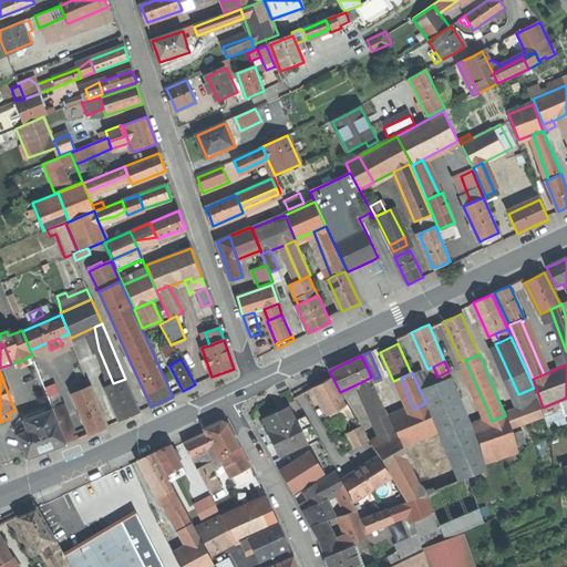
[(451,377),(421,389),(457,481),(428,493),(434,512),(441,527),(445,539),(484,523),(466,478),(488,470),(451,377)]
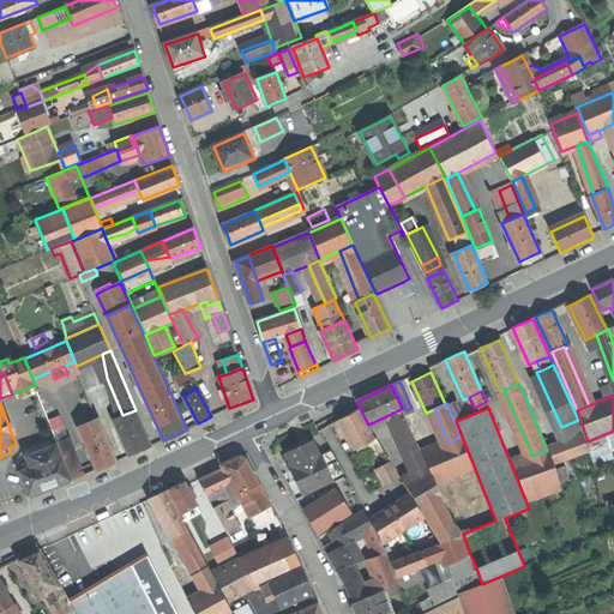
[(348,414),(341,419),(356,447),(373,439),(357,409),(348,414)]
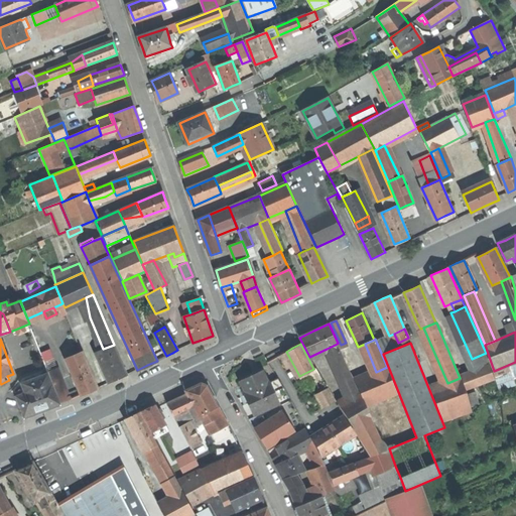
[(359,391),(337,344),(327,349),(349,397),(359,391)]
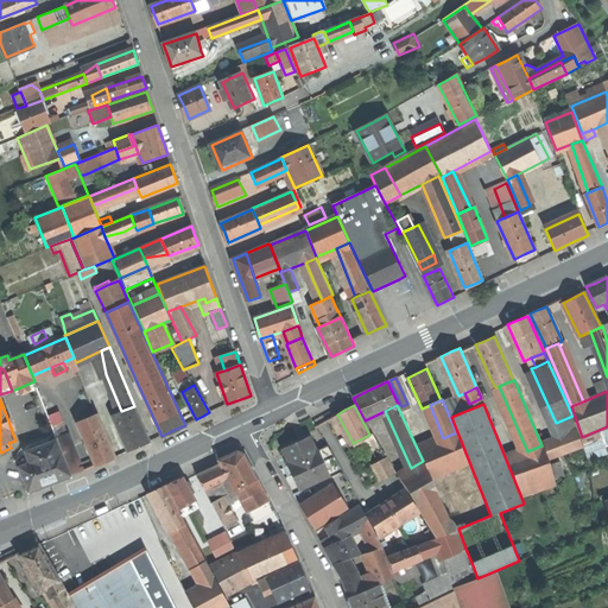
[(150,442),(134,406),(121,411),(115,415),(131,450),(139,447),(150,442)]
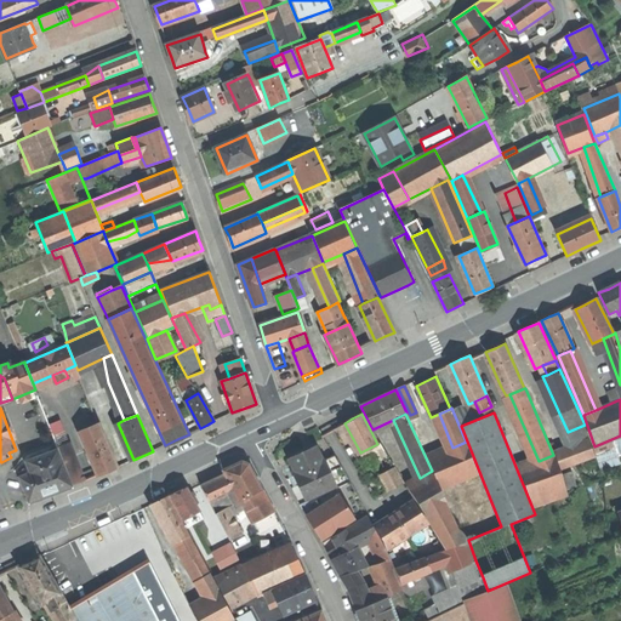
[(80,433),(97,474),(107,469),(117,466),(100,425),(80,433)]
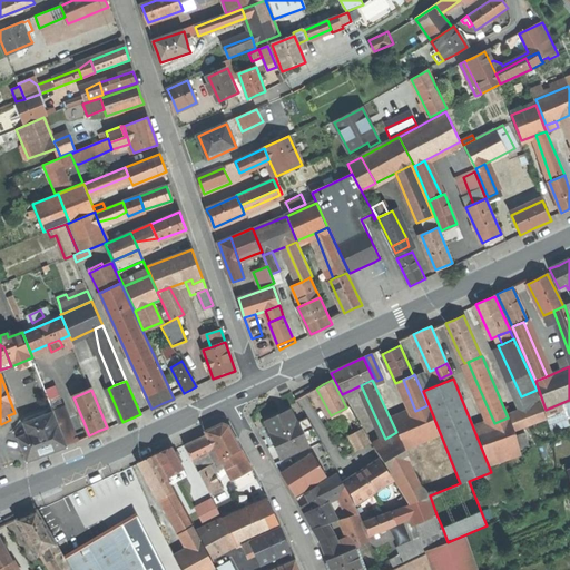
[(318,406),(323,404),(316,390),(312,392),(318,406)]
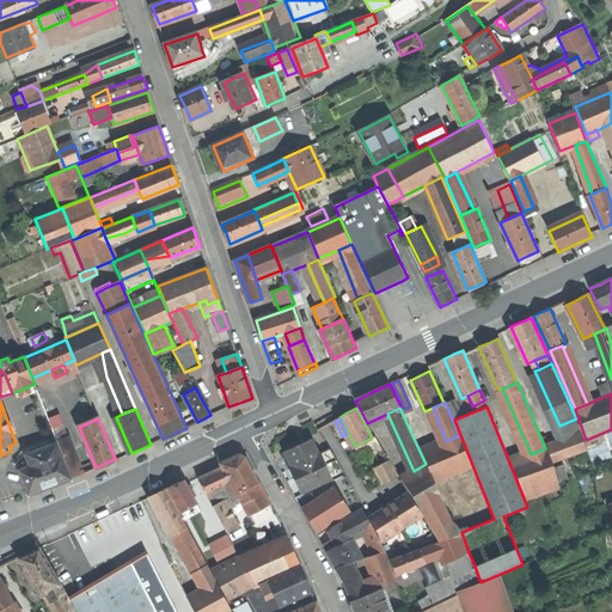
[(55,432),(59,440),(65,438),(61,429),(55,432)]
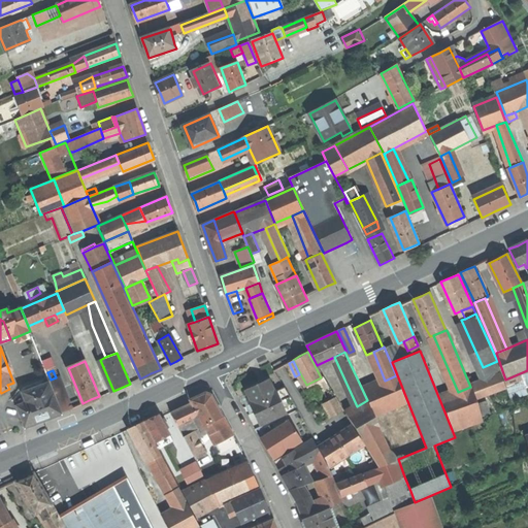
[(324,375),(321,377),(306,385),(312,393),(329,385),(324,375)]
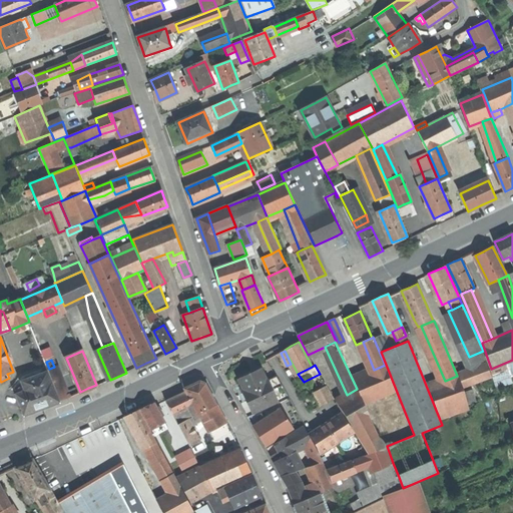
[(396,391),(385,365),(374,370),(357,377),(354,378),(358,388),(365,404),(396,391)]
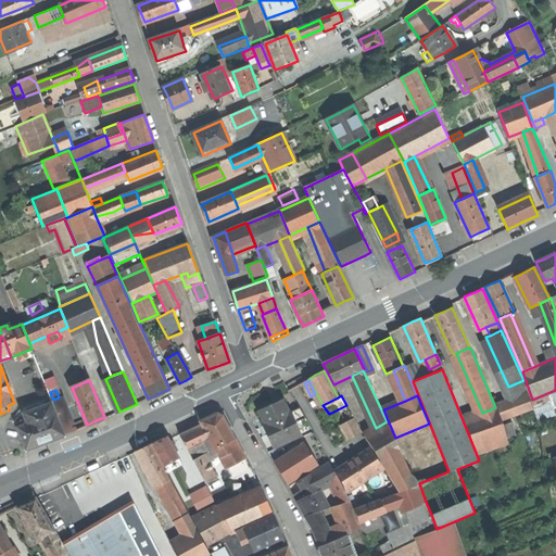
[(498,407),(504,419),(533,408),(529,396),(498,407)]
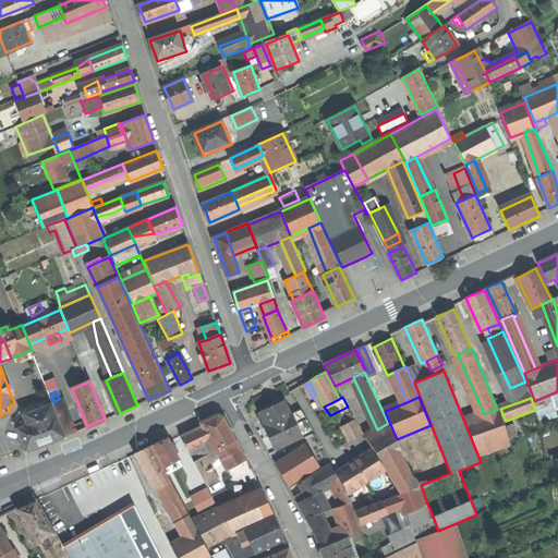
[(53,401),(57,411),(63,409),(59,399),(53,401)]
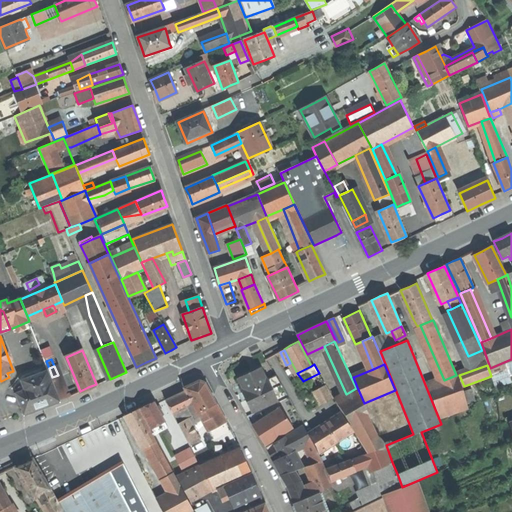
[(248,374),(239,378),(245,390),(244,390),(243,389),(242,390),(252,412),(253,411),(252,410),(275,400),(276,401),(271,390),(274,388),(269,379),(265,381),(259,369),(248,374)]
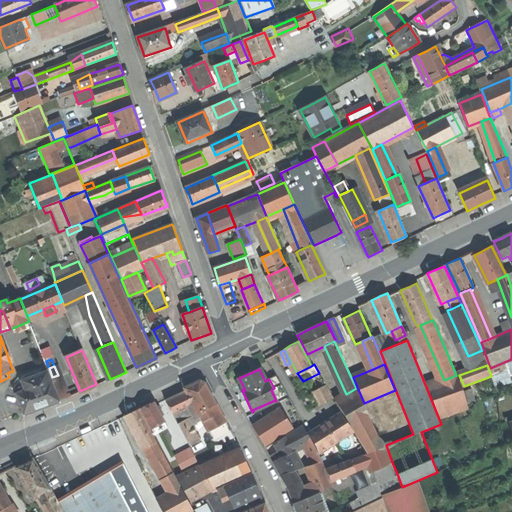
[(21,381),(25,390),(52,380),(48,371),(21,381)]
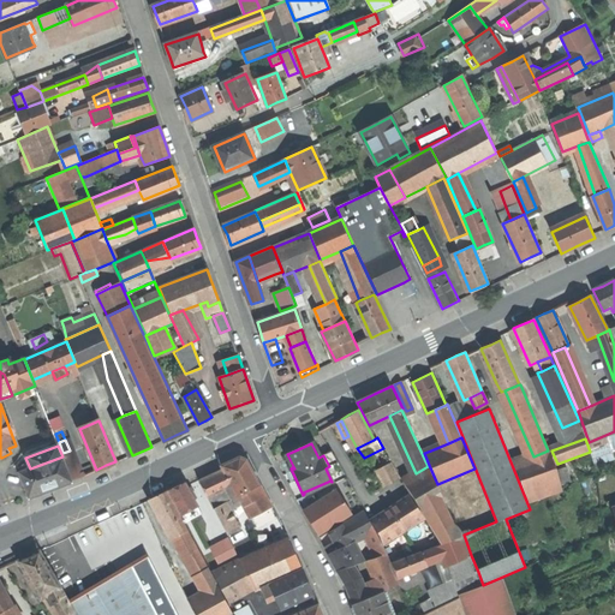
[(63,453),(73,479),(84,476),(73,448),(70,451),(63,453)]
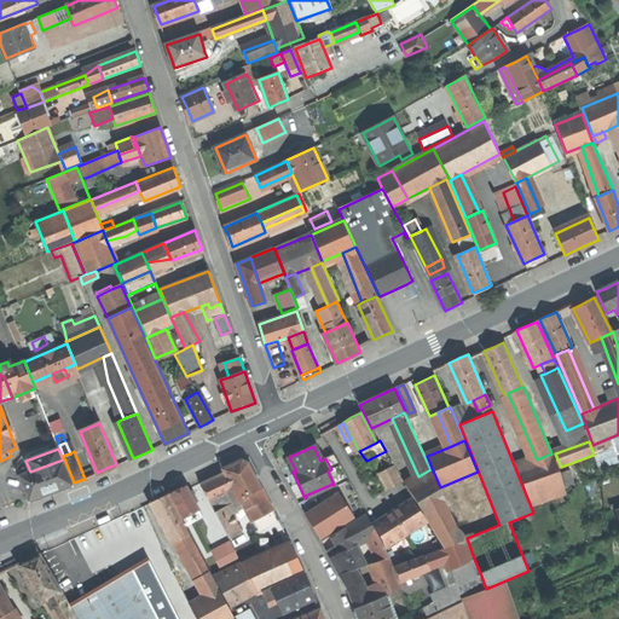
[(325,458),(335,468),(340,464),(333,453),(325,458)]
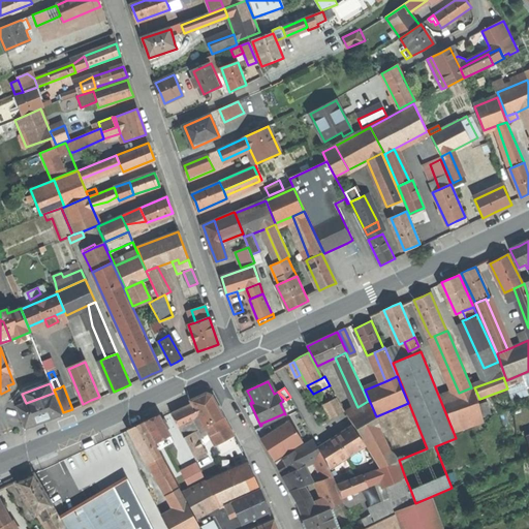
[(459,393),(442,398),(454,431),(462,429),(461,425),(483,417),(472,387),(471,387),(459,393)]
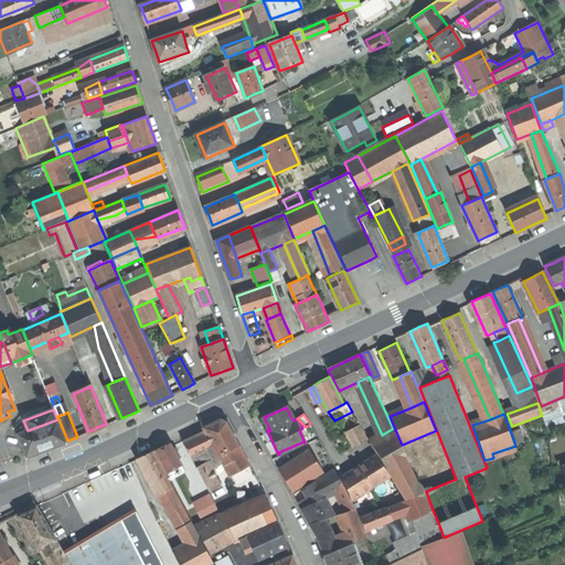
[(17,435),(25,457),(48,448),(65,441),(57,419),(28,430),(25,432),(19,435),(17,435)]
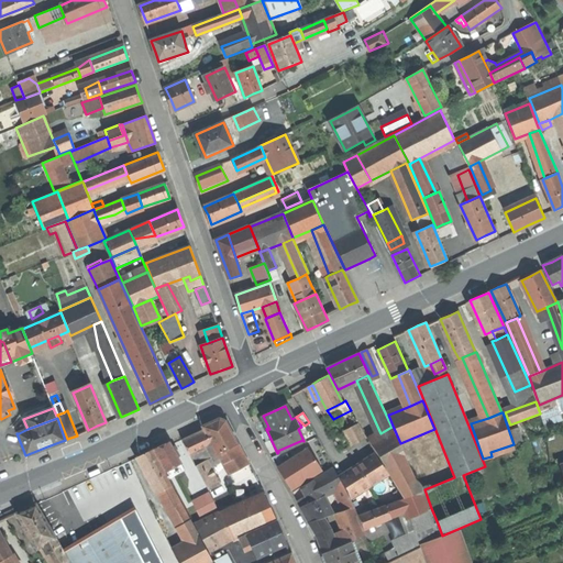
[(211,423),(203,427),(205,430),(213,446),(208,449),(213,460),(220,457),(229,474),(247,464),(225,421),(220,419),(211,423)]
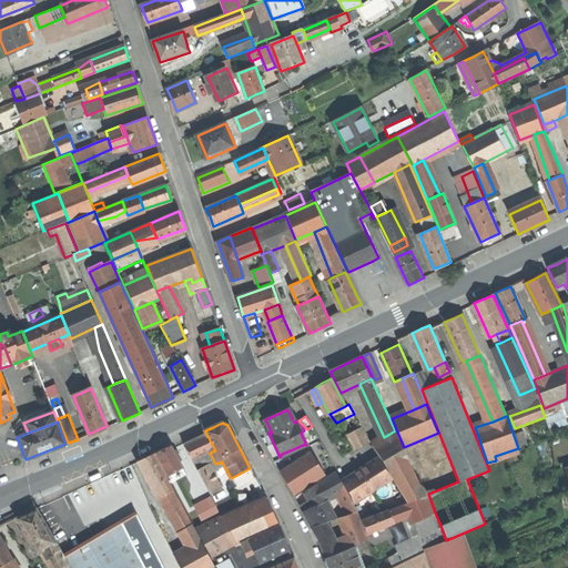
[(359,427),(347,435),(355,449),(367,442),(359,427)]
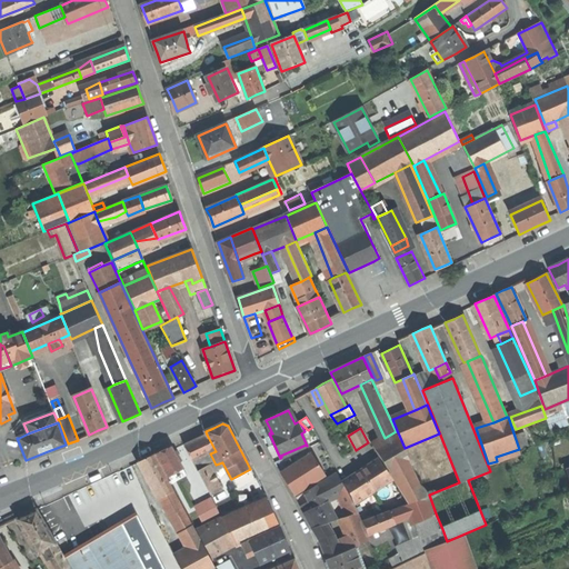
[(397,430),(396,431),(385,438),(371,446),(380,459),(391,477),(412,465),(405,448),(397,430)]
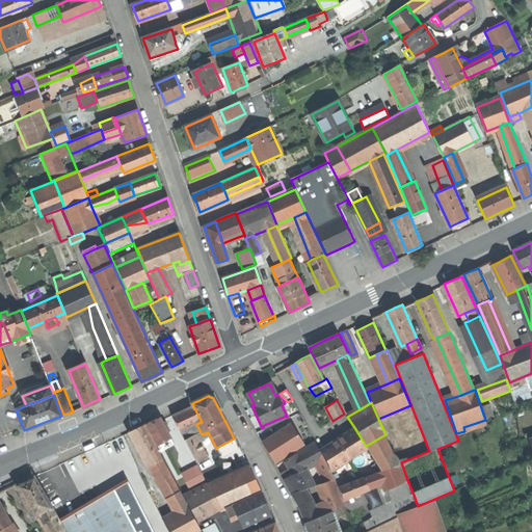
[(180,432),(196,424),(202,422),(193,406),(173,417),(180,432)]
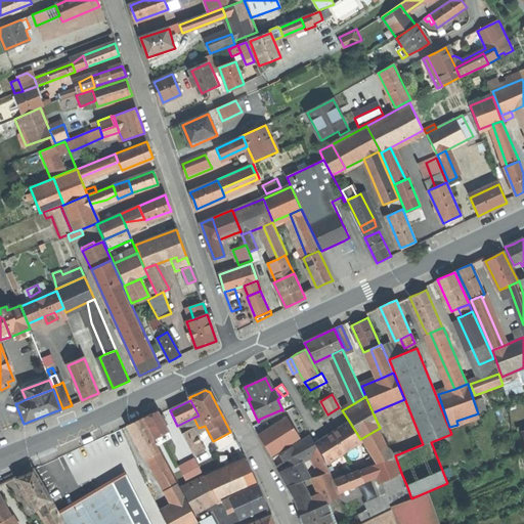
[(292,415),(260,432),(273,454),(304,438),(292,415)]
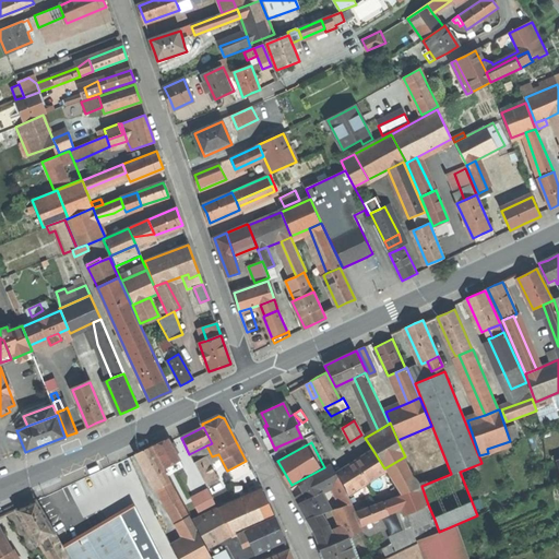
[(162,448),(156,451),(167,471),(178,464),(168,444),(162,448)]
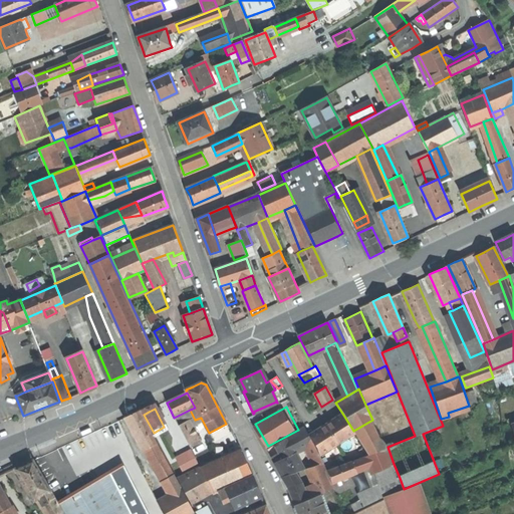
[(133,415),(127,418),(146,450),(148,448),(157,444),(139,412),(133,415)]
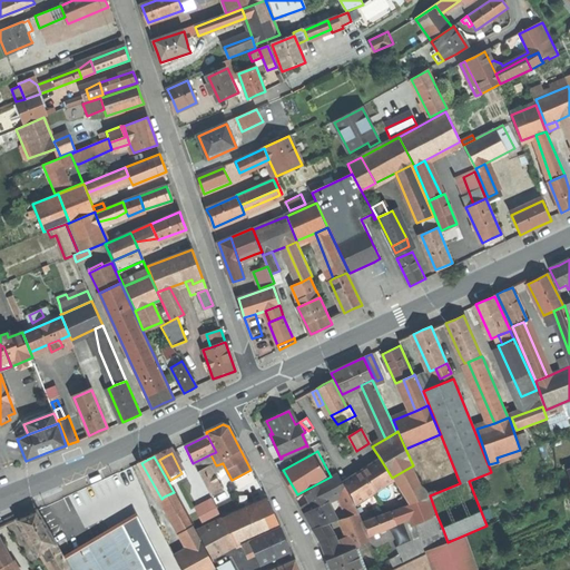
[(344,482),(356,502),(393,480),(392,478),(381,460),(370,467),(354,475),(344,482)]
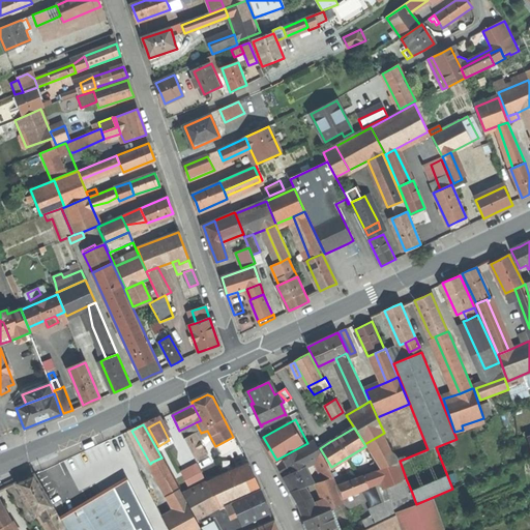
[(187,437),(184,439),(197,463),(206,458),(203,451),(198,442),(194,434),(187,437)]
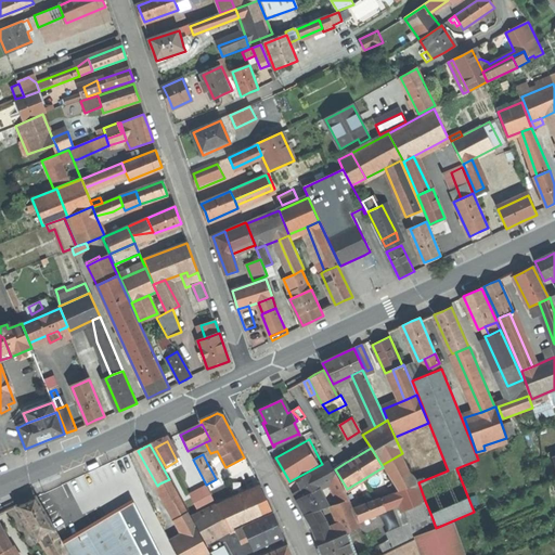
[(101,467),(112,489),(130,480),(120,459),(111,463),(101,467)]
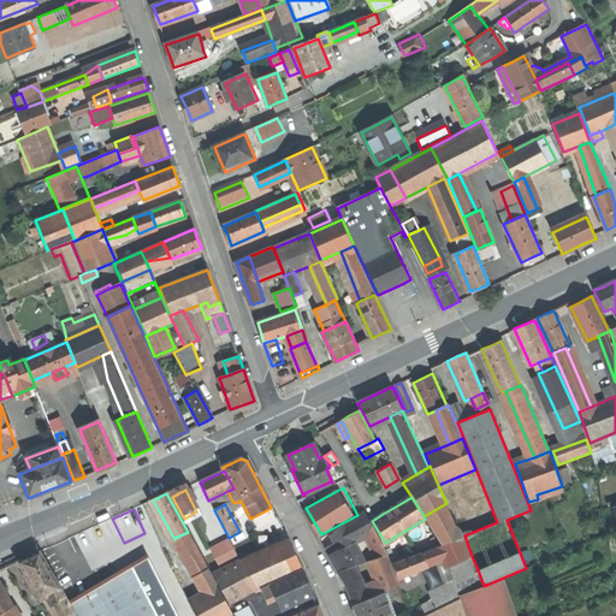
[(365,510),(344,523),(349,535),(351,540),(369,534),(377,532),(365,510)]
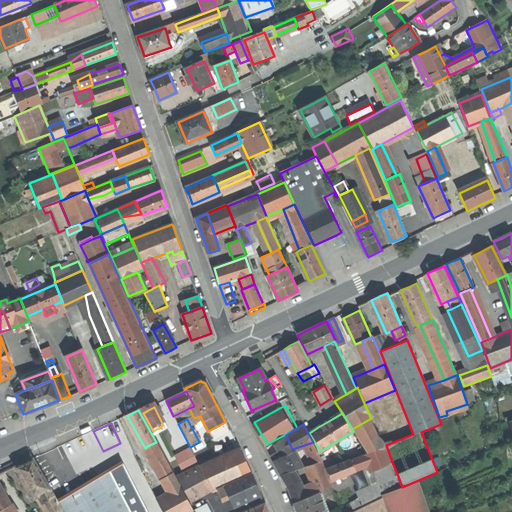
[(276,441),(280,450),(290,445),(286,435),(276,441)]
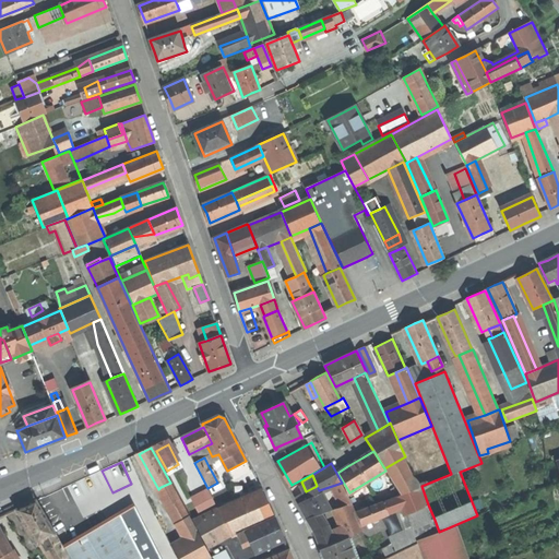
[(171,482),(170,483),(161,487),(189,539),(200,534),(194,523),(171,482)]
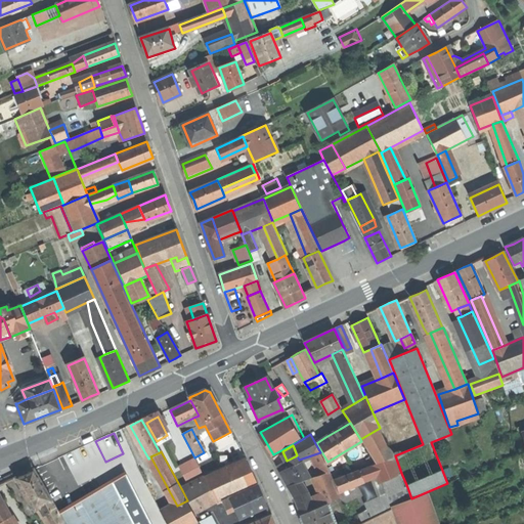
[(322,459),(320,452),(314,454),(317,461),(322,459)]
